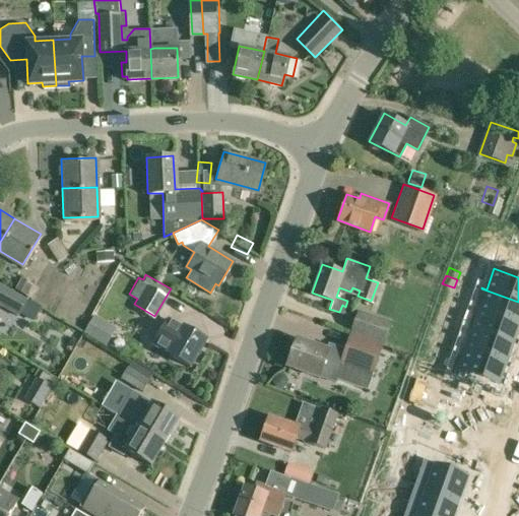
[(31,282),(19,276),(13,287),(25,294),(31,282)]
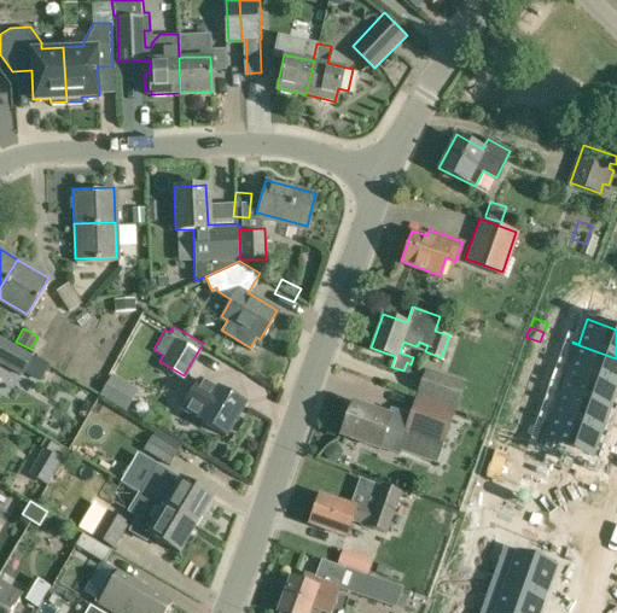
[(0,360),(23,373),(25,369),(34,354),(0,334),(0,360)]
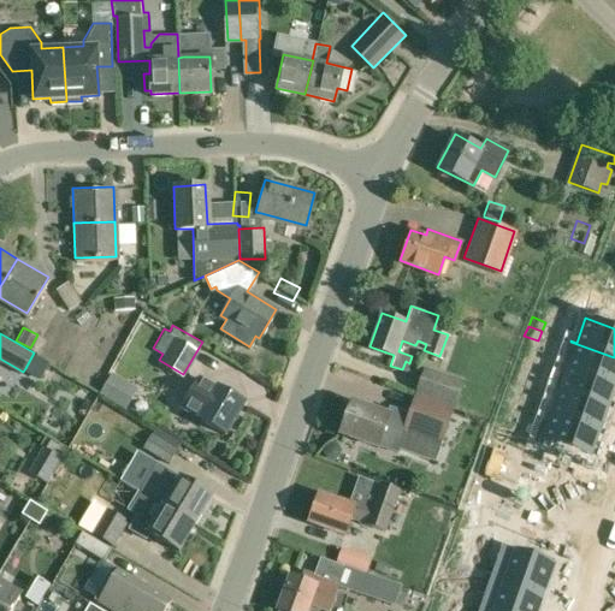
[(562,365),(614,383),(614,378),(614,357),(571,342),(569,343),(562,365)]
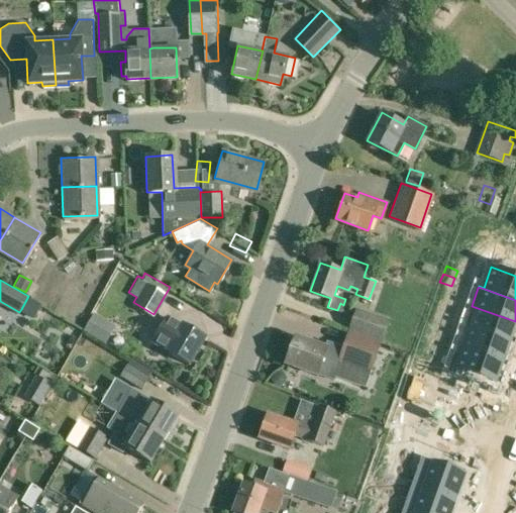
[(453,308),(455,300),(444,296),(441,304),(453,308)]
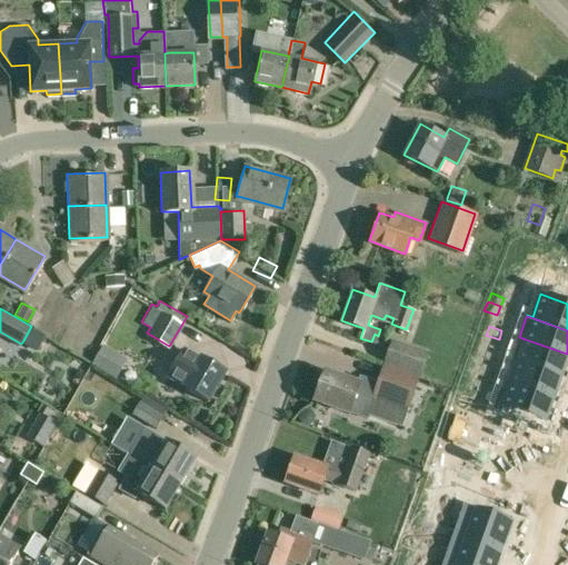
[(386,362),(421,374),(429,349),(394,337),(386,362)]
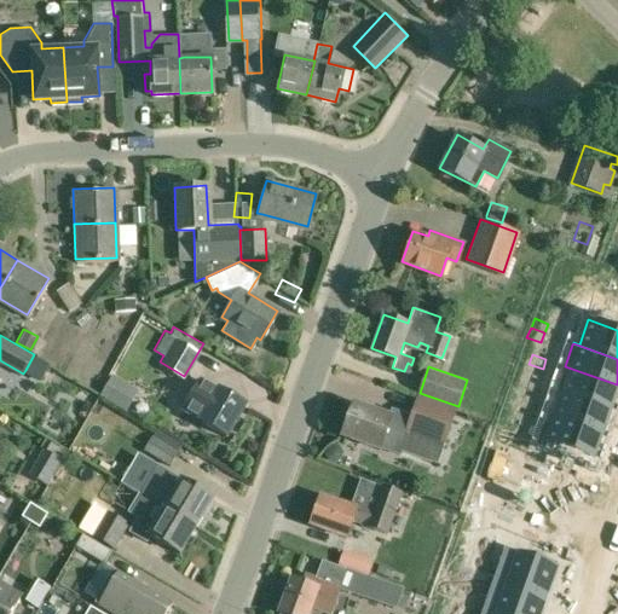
[(565,366),(556,389),(608,409),(617,384),(565,366)]
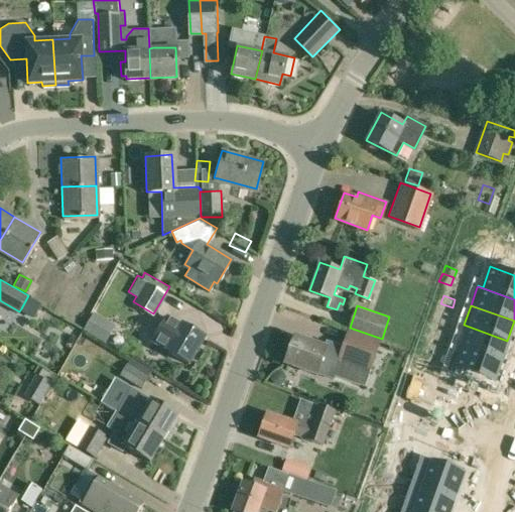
[(84,326),(92,332),(106,340),(115,325),(101,315),(92,310),(84,326)]
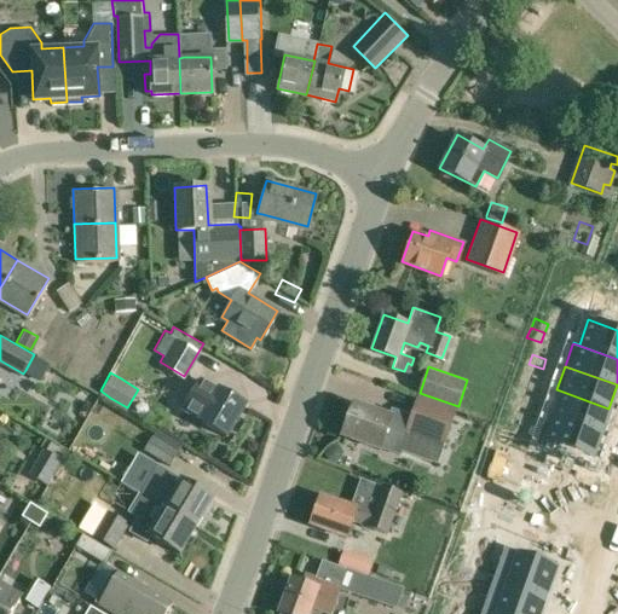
[(200,378),(183,407),(200,417),(200,418),(225,434),(244,403),(218,387),(217,389),(200,378)]
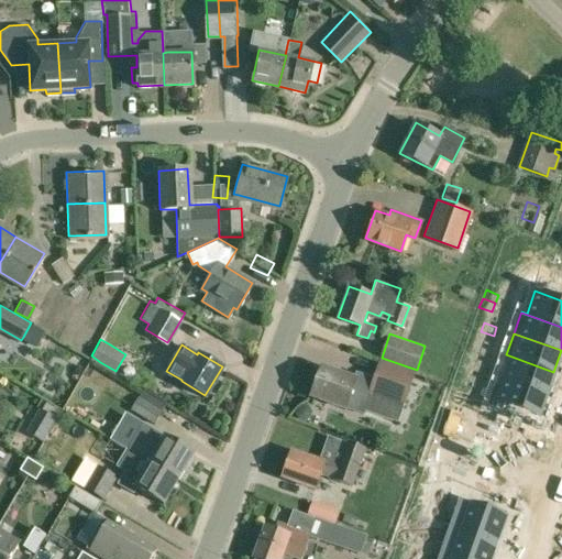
[(499,375),(498,376),(546,393),(553,372),(506,354),(506,355),(510,358),(504,376),(499,375)]
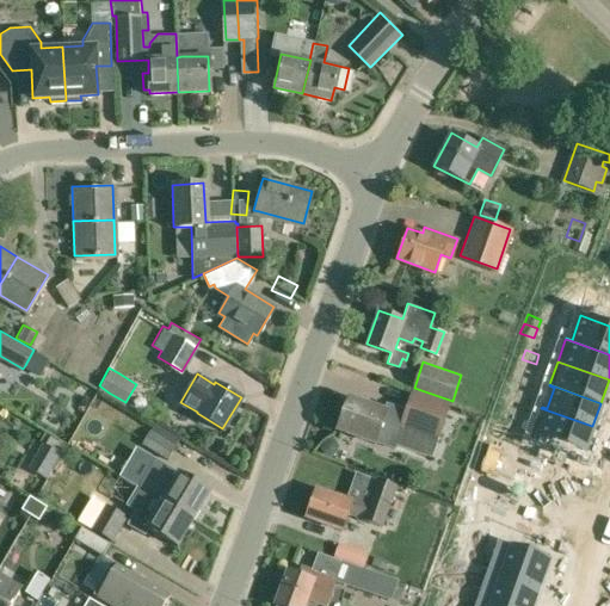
[(512,387),(509,396),(522,401),(525,393),(512,387)]
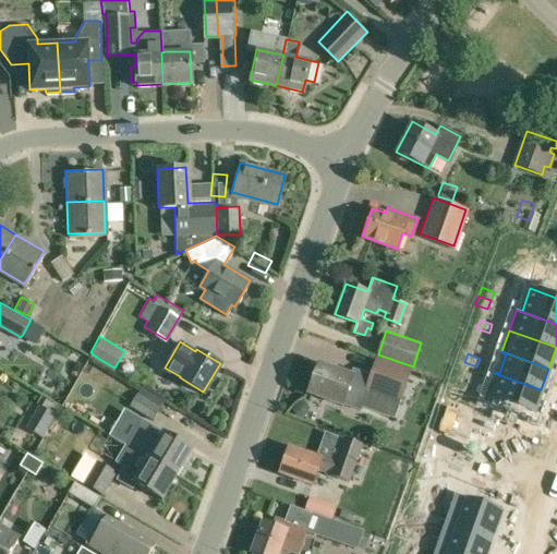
[(366,390),(371,393),(402,402),(413,366),(378,354),(373,372),(354,365),(351,375),(317,363),(307,390),(341,402),(346,389),(364,396),(366,390)]
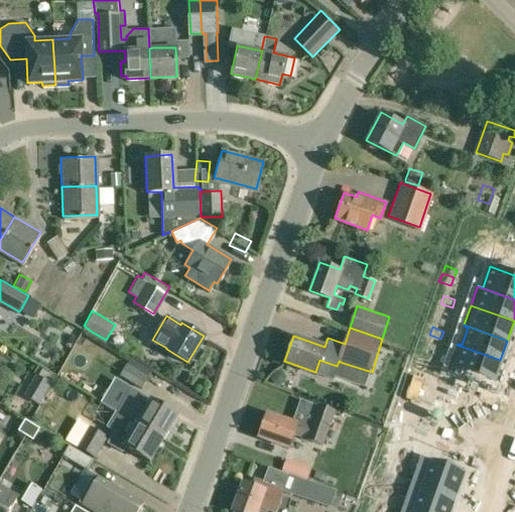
[(438,347),(440,339),(429,335),(426,343),(438,347)]
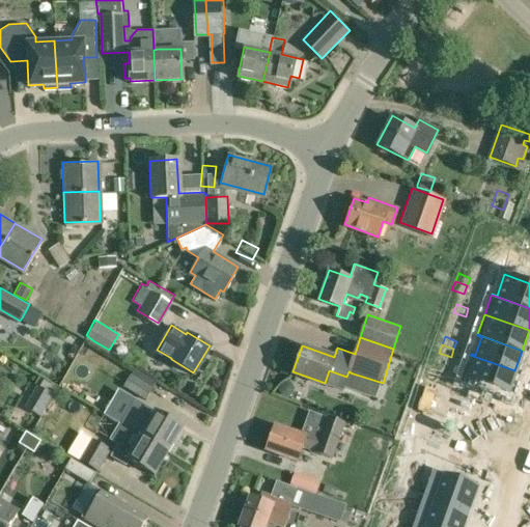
[(470,355),(463,377),(507,392),(514,370),(470,355)]
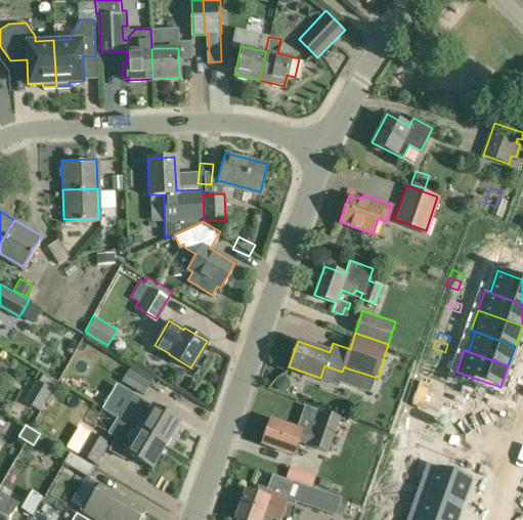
[(150,380),(130,366),(121,379),(142,391),(150,380)]
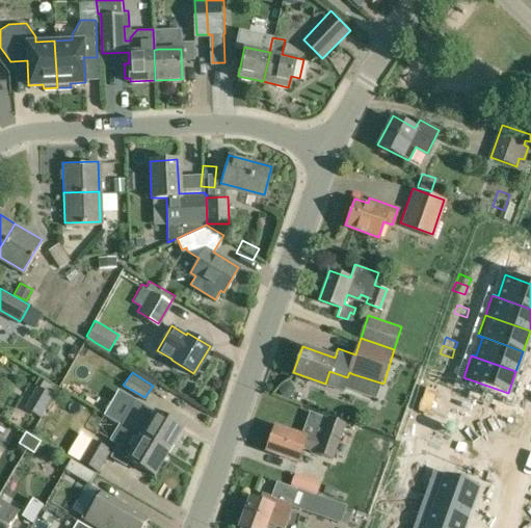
[(40,415),(53,393),(37,384),(25,405),(40,415)]
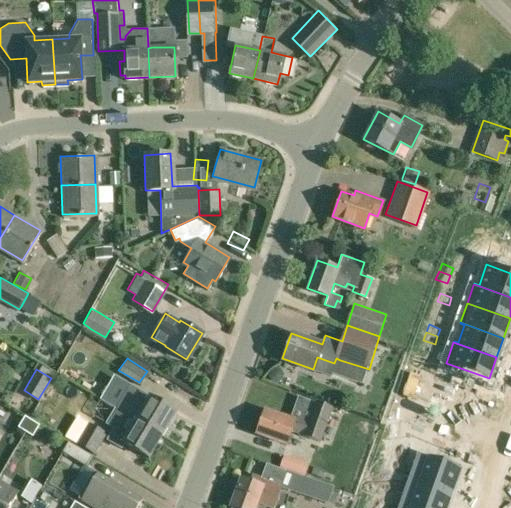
[(78,400),(109,415),(121,391),(90,376),(78,400)]
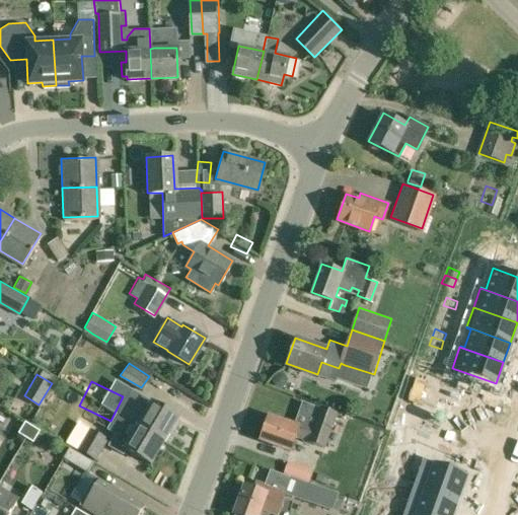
[(289,448),(294,434),(307,439),(307,440),(323,446),(336,413),(302,399),(293,424),(268,415),(260,438),(289,448)]
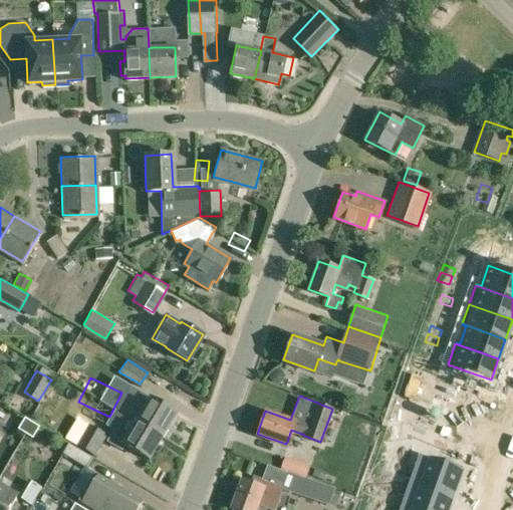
[(130,416),(162,435),(176,412),(150,397),(145,405),(139,402),(130,416)]
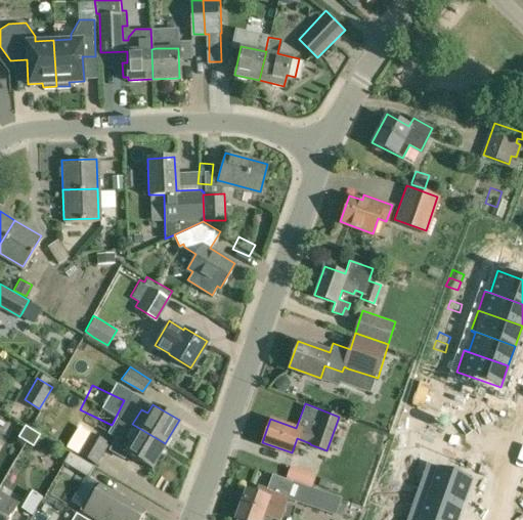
[(150,466),(165,443),(132,424),(118,416),(110,430),(117,435),(110,447),(124,457),(127,451),(150,466)]
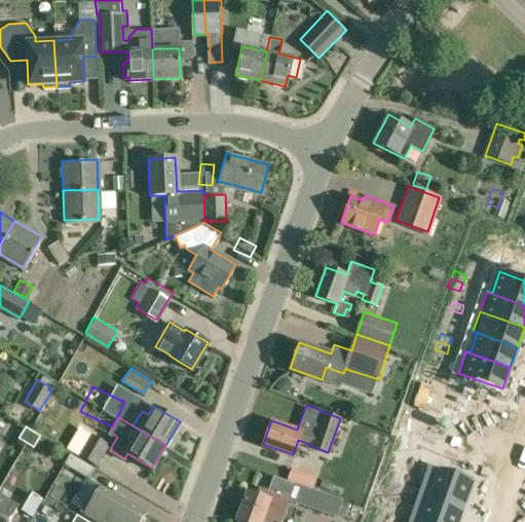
[(17,438),(25,442),(31,431),(24,426),(17,438)]
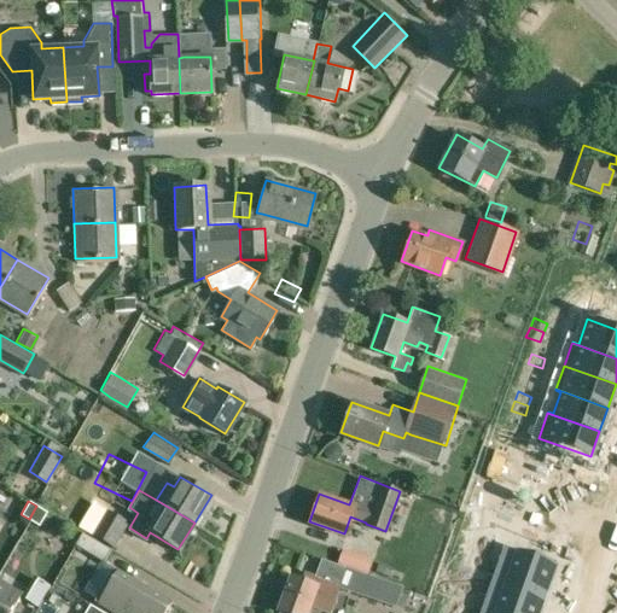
[(36,506),(29,519),(38,524),(46,512),(36,506)]
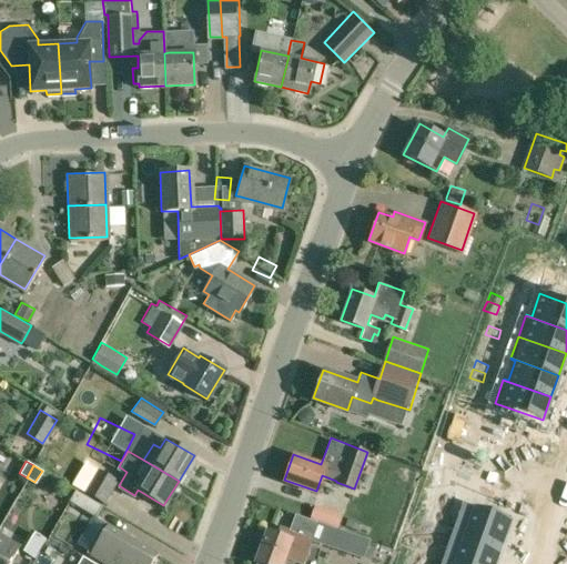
[(105,503),(118,479),(97,466),(83,489),(105,503)]
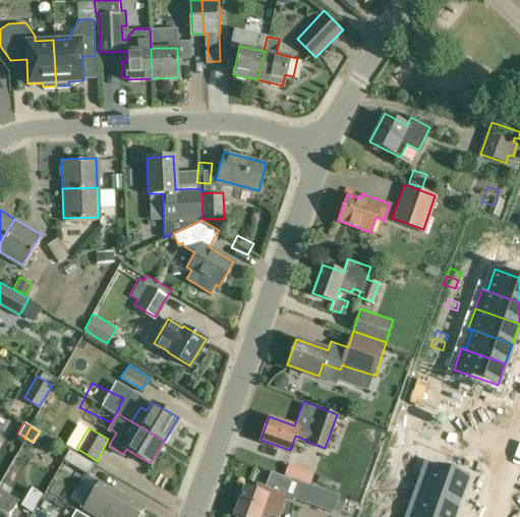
[(424,460),(415,484),(458,500),(467,474),(442,465),(446,454),(419,445),(414,456),(424,460)]
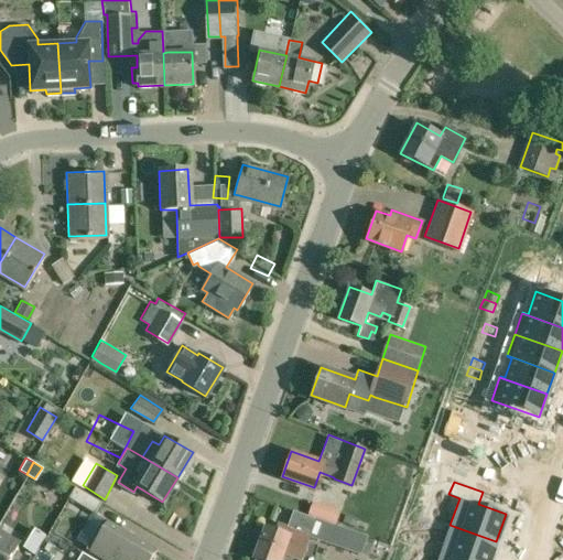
[(93,512),(99,499),(74,485),(67,496),(93,512)]
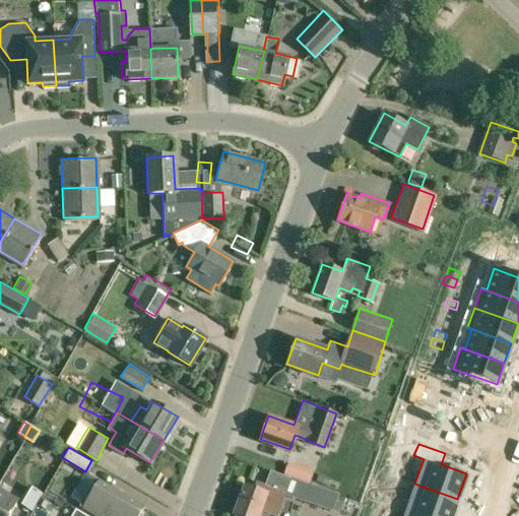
[(235,513),(233,515),(258,515),(261,508),(275,514),(284,492),(329,508),(335,491),(290,474),(270,467),(264,482),(247,476),(244,484),(233,513),(235,513)]
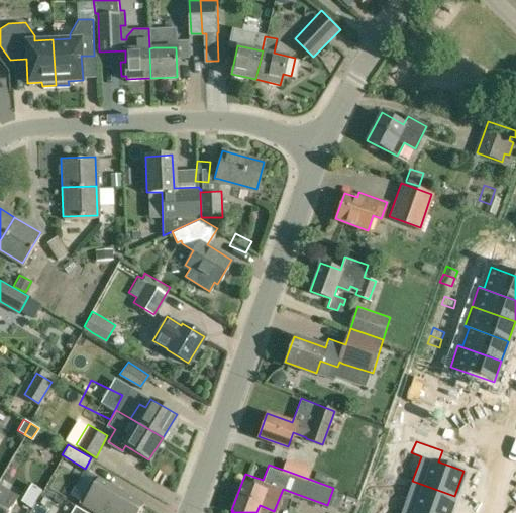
[(121,512),(135,512),(142,502),(94,474),(78,502),(96,512),(118,512),(119,512),(121,512)]
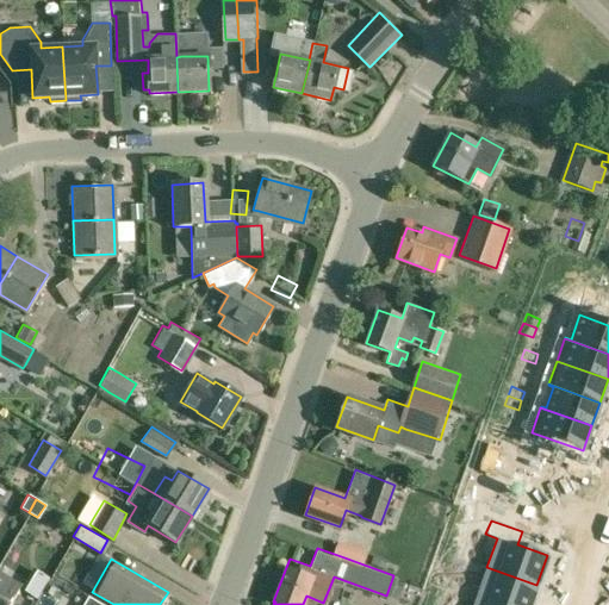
[(504,604),(528,604),(536,585),(486,567),(477,596),(504,604)]
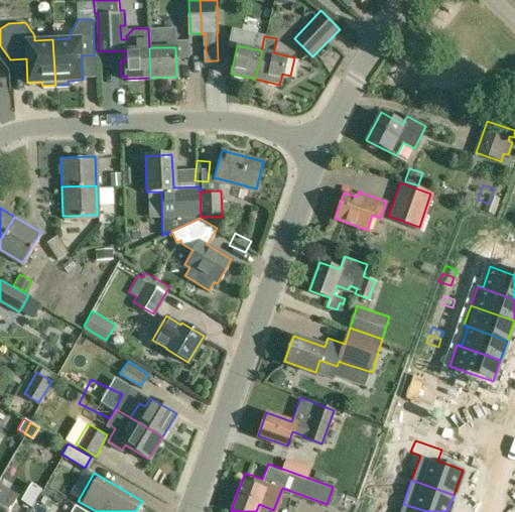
[(370,483),(367,491),(379,495),(382,488),(370,483)]
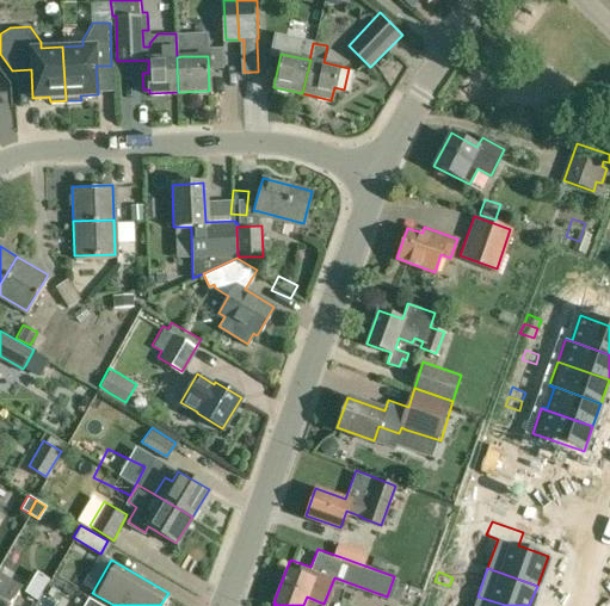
[(0,605),(7,605),(20,586),(0,574),(0,605)]
